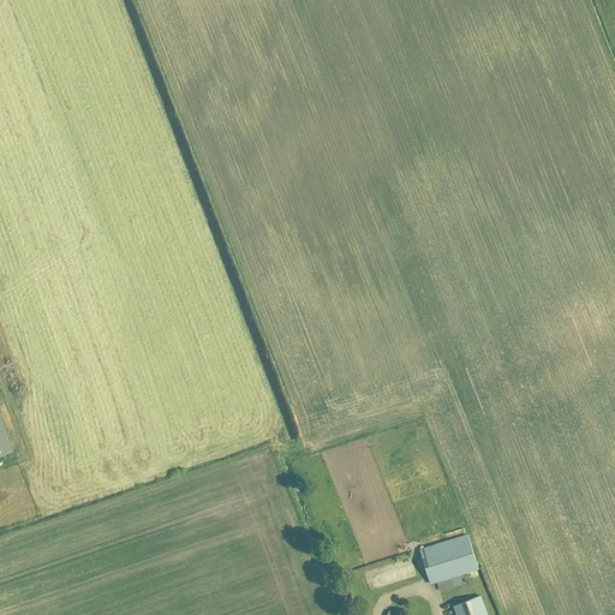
[(0,418),(0,455),(12,452),(0,418)]
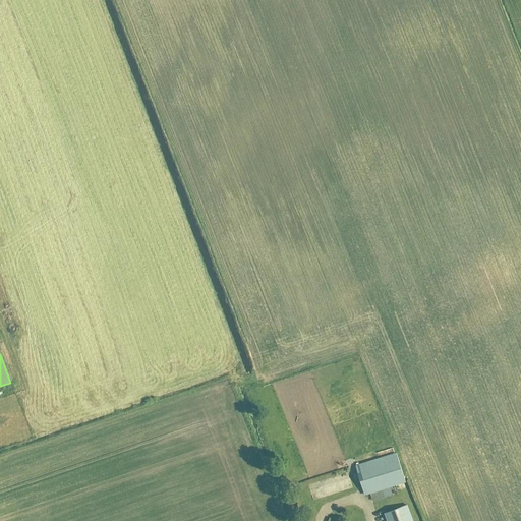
[(396,454),(356,466),(364,495),(405,482),(396,454)]
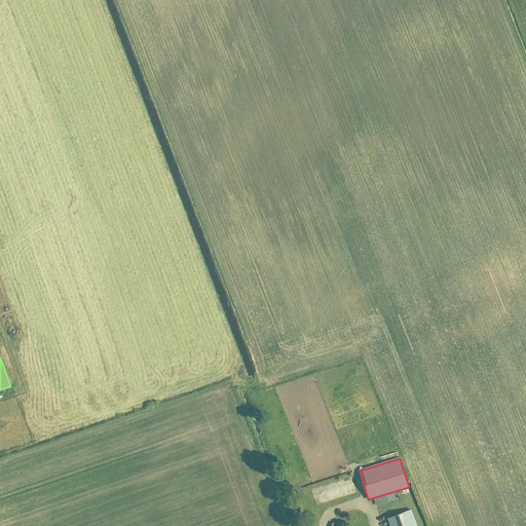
[(344,481),(339,483),(343,494),(349,492),(344,481)]
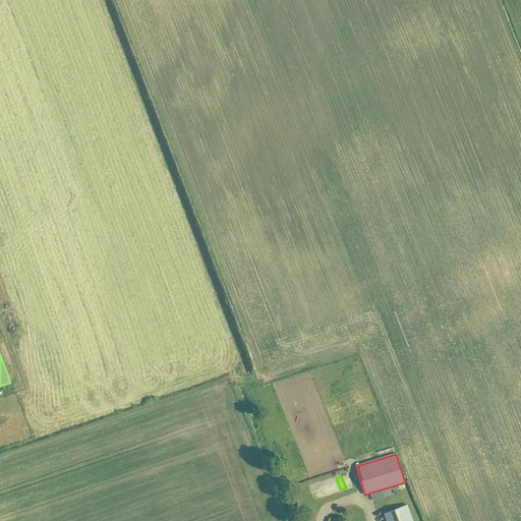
[(328,483),(333,493),(339,489),(335,480),(328,483)]
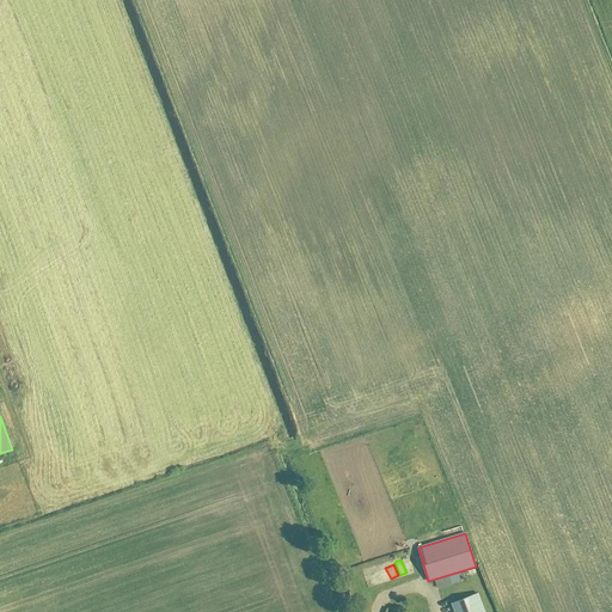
[(483,611),(477,594),(452,604),(454,611),(483,611)]
